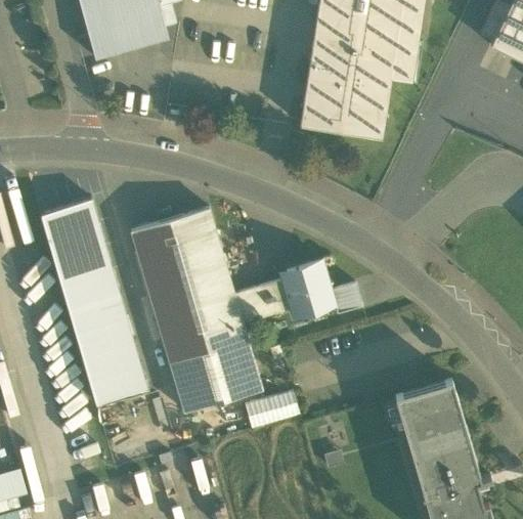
[(78,0),(92,49),(118,42),(166,29),(161,9),(158,0),(78,0)]
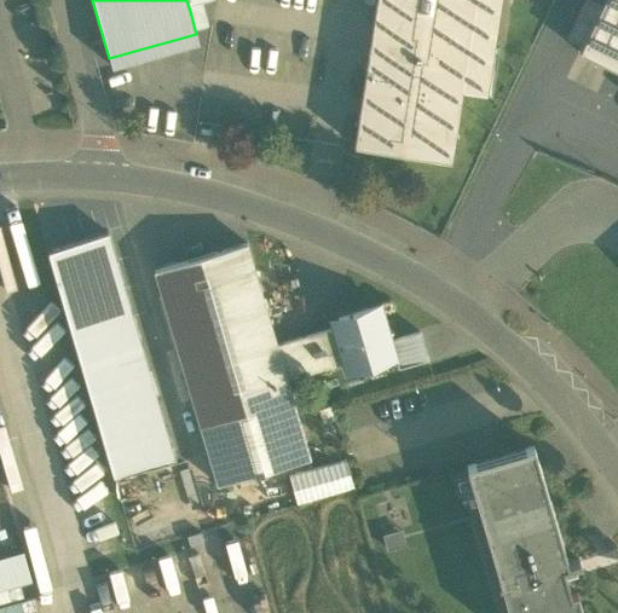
[(215,0),(186,0),(190,11),(215,4),(215,0)]
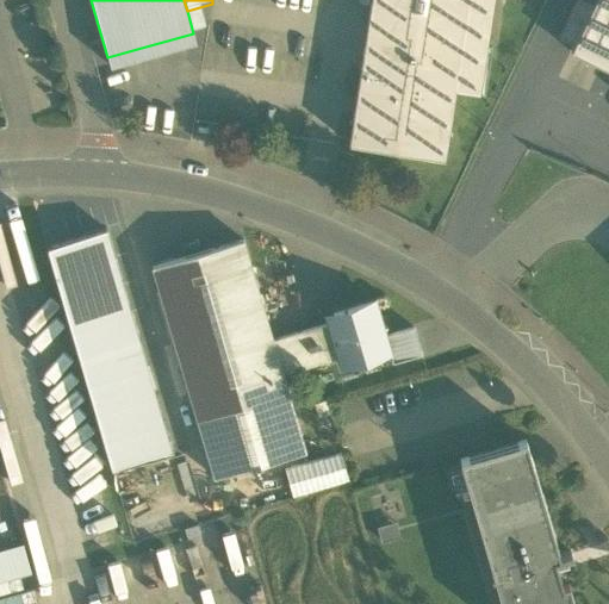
[(372,0),(349,149),(445,164),(455,93),(479,98),(479,97),(485,97),(492,49),(488,49),(495,0),(372,0)]
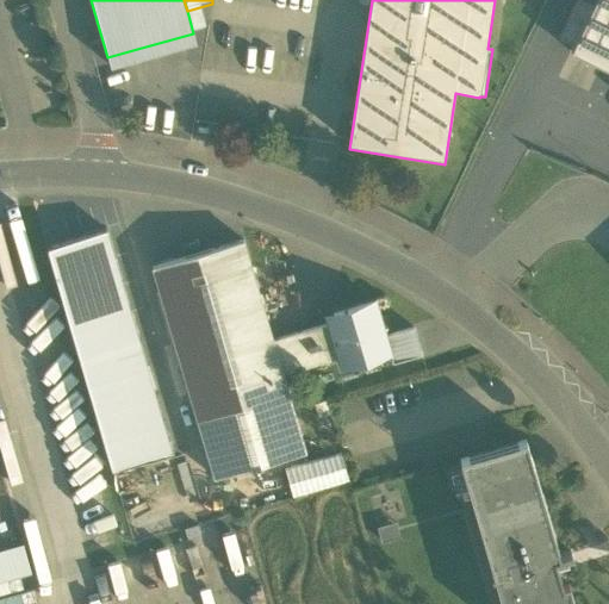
[(608,0),(597,0),(594,10),(575,50),(571,56),(608,75),(608,0)]
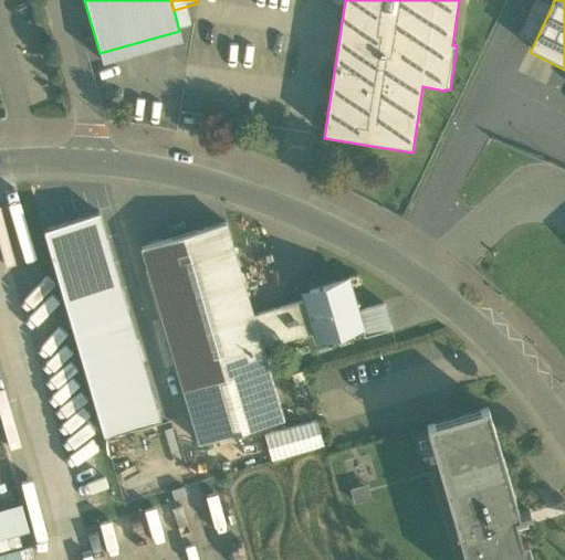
[(520,40),(533,46),(551,9),(537,2),(520,40)]
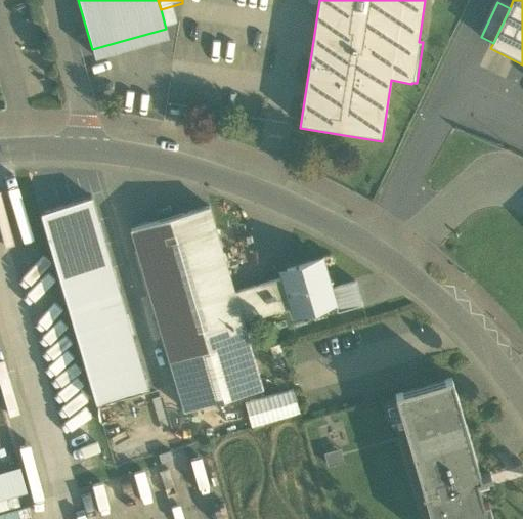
[(122,54),(118,42),(92,49),(95,61),(122,54)]
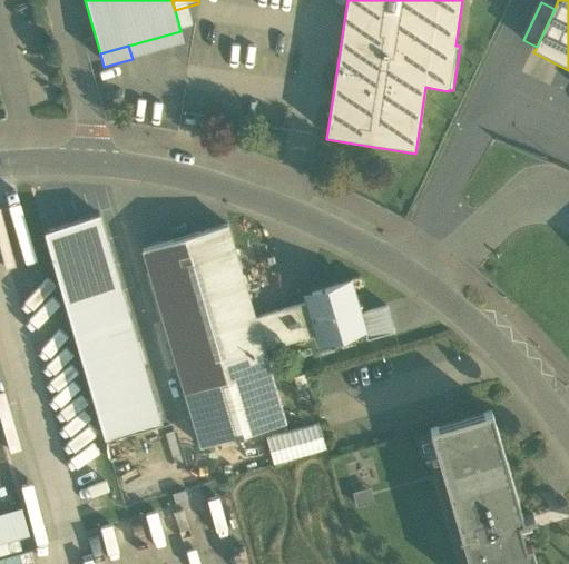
[(45,235),(75,338),(130,322),(100,219),(45,235)]
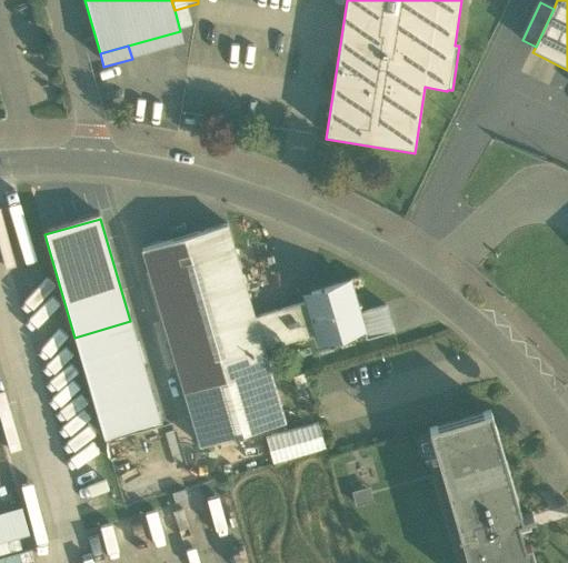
[(286,425),(263,352),(255,322),(228,228),(142,253),(200,450),(286,425)]
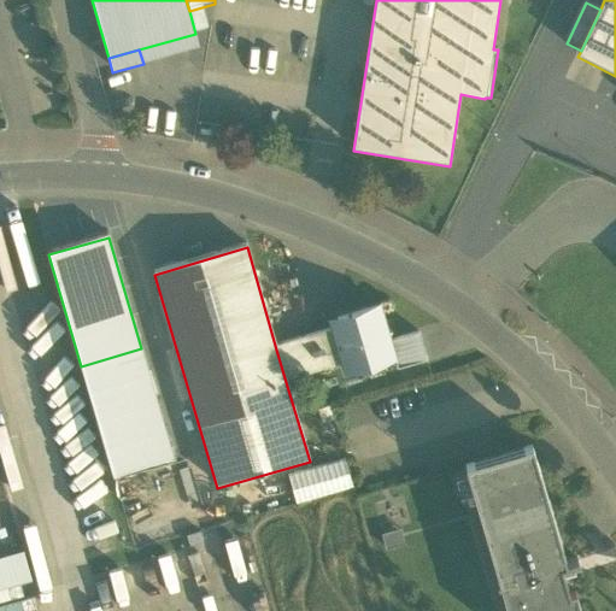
[(342,365),(345,375),(394,360),(391,345),(389,341),(392,336),(387,333),(380,311),(330,325),(333,333),(332,333),(341,365),(342,365)]
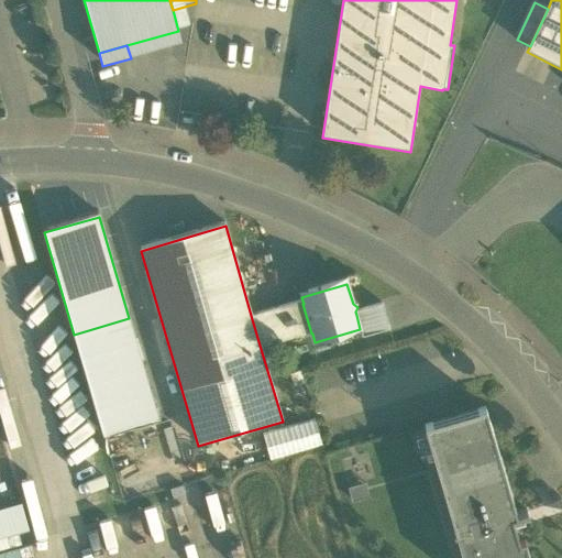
[(302,304),(252,319),(261,349),(311,334),(302,304)]
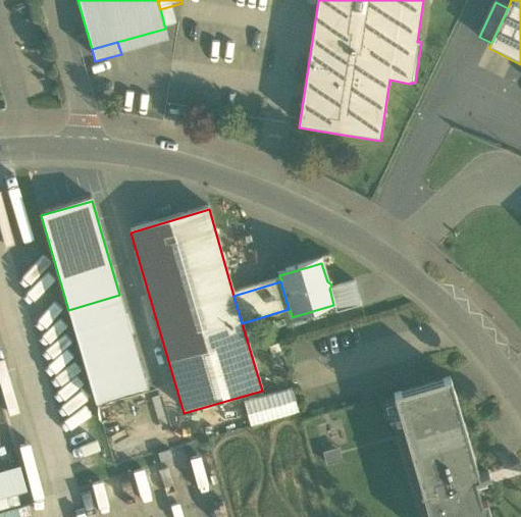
[(333,305),(336,314),(361,307),(355,285),(330,292),(333,305)]
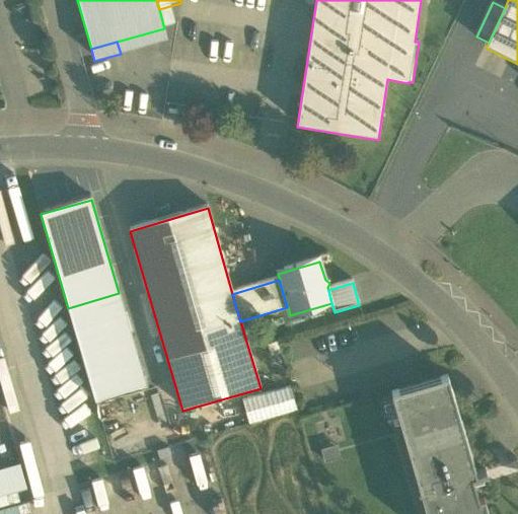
[(119,293),(68,308),(95,401),(146,386),(119,293)]
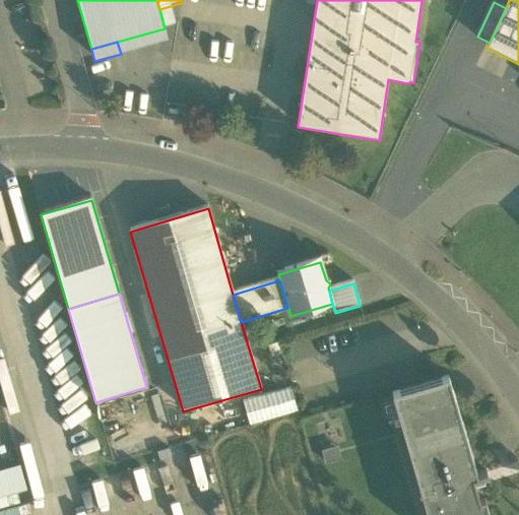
[(424,503),(427,514),(489,514),(484,501),(479,503),(476,491),(485,489),(485,487),(484,487),(482,477),(488,476),(487,474),(477,476),(449,379),(392,395),(420,494),(419,494),(419,496),(422,496),(424,503)]
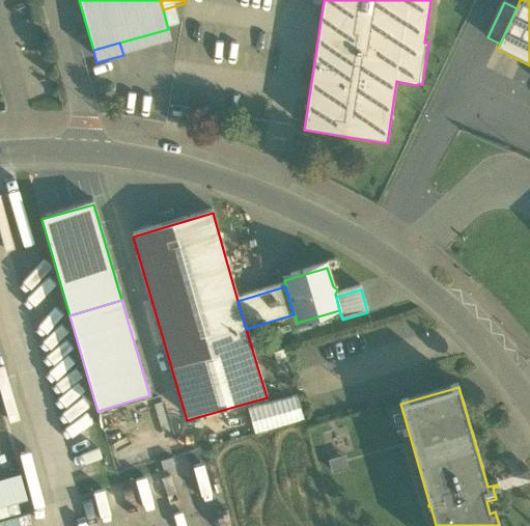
[(251,433),(301,423),(297,398),(247,408),(251,433)]
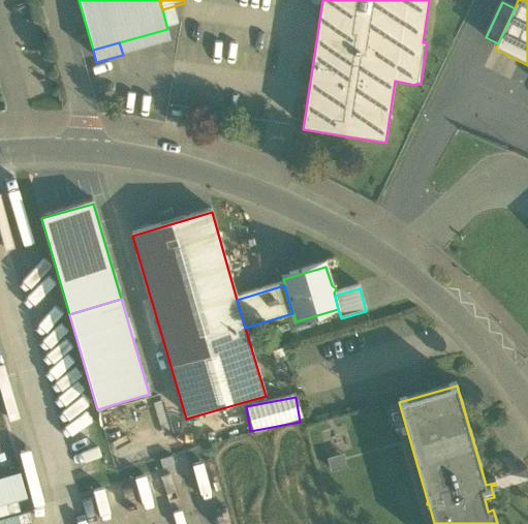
[(0,484),(0,509),(28,501),(21,479),(0,484)]
